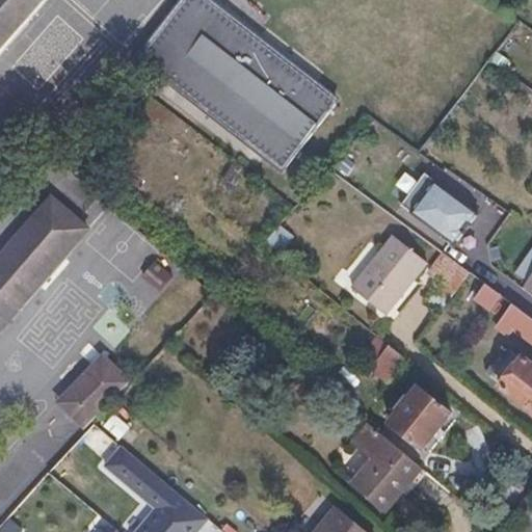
[(0,0),(0,51),(45,0),(0,0)]
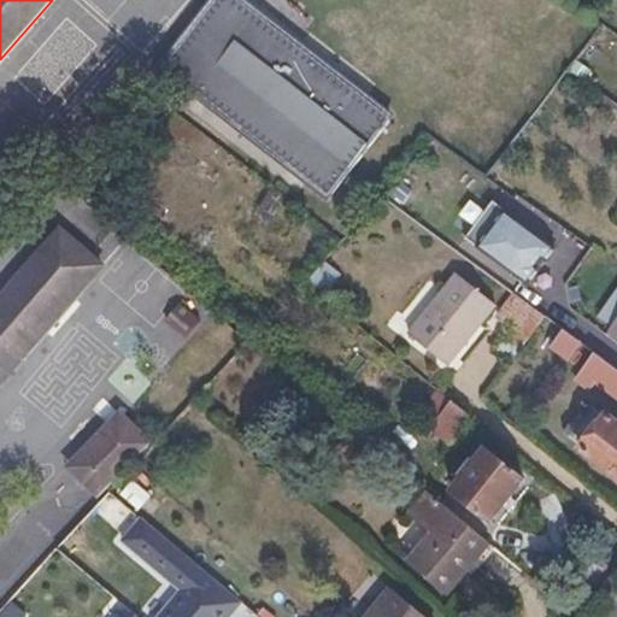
[(395,111),(247,0),(210,0),(158,60),(328,201),(395,111)]
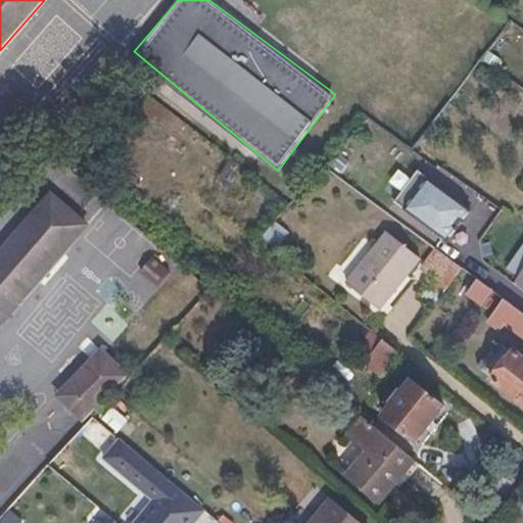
[(473,209),(418,173),(394,205),(450,243),(473,209)]
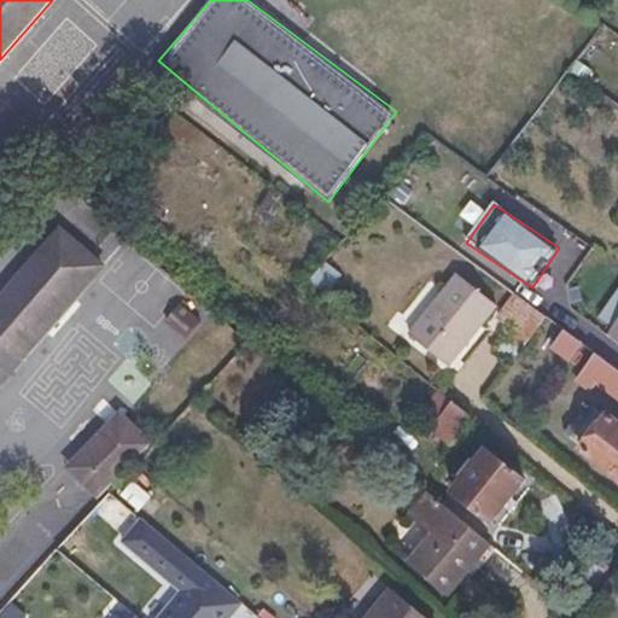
[(0,384),(89,283),(79,274),(92,258),(59,229),(0,298),(0,384)]
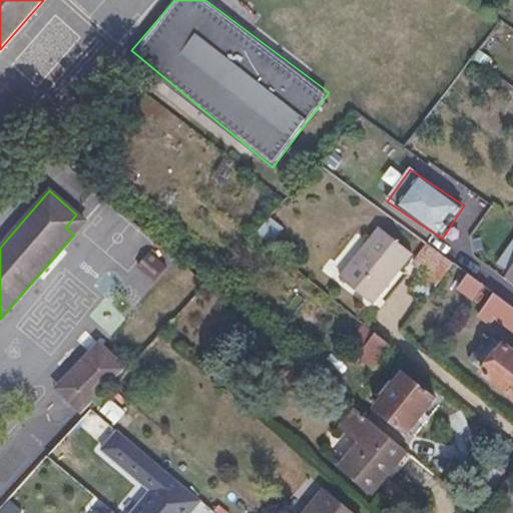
[(339,279),(371,304),(410,252),(378,229),(339,279)]
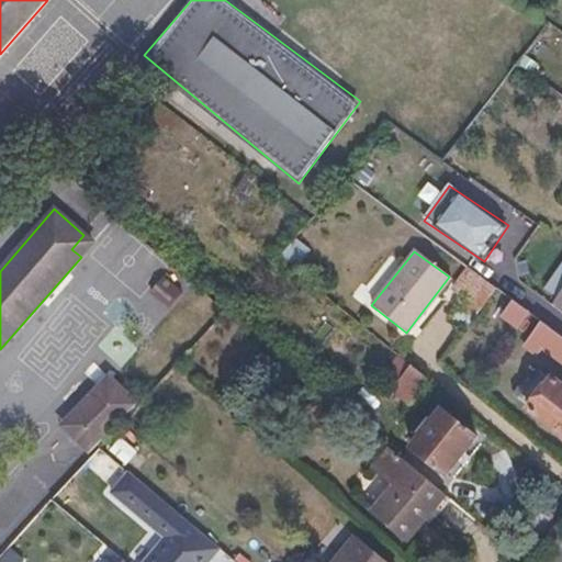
[(496,289),(468,268),(452,289),(463,298),(459,303),(475,316),(496,289)]
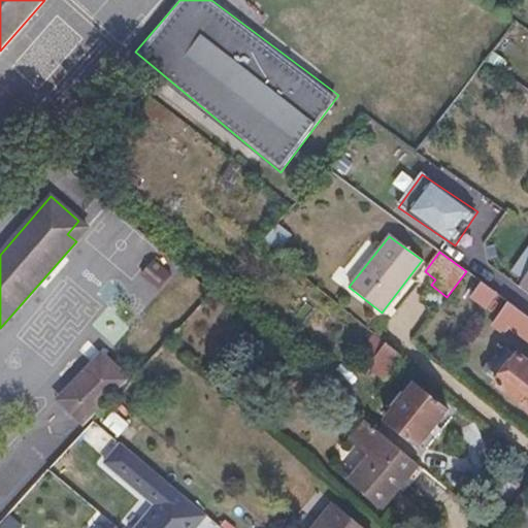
[(486,308),(496,293),(482,283),(471,298),(486,308)]
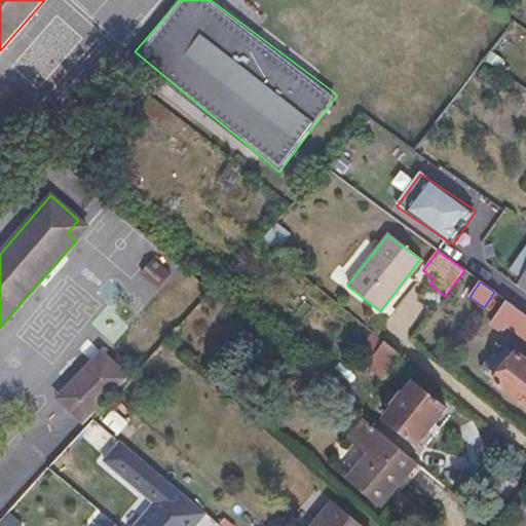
[(525,340),(525,314),(505,300),(489,324),(501,333),(506,326),(525,340)]
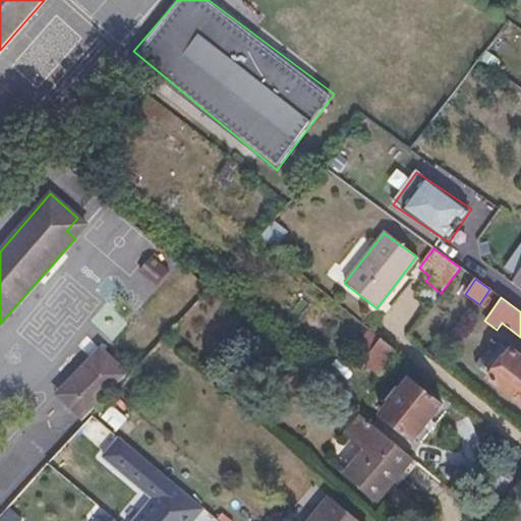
[(395,352),(382,341),(362,364),(377,374),(395,352)]
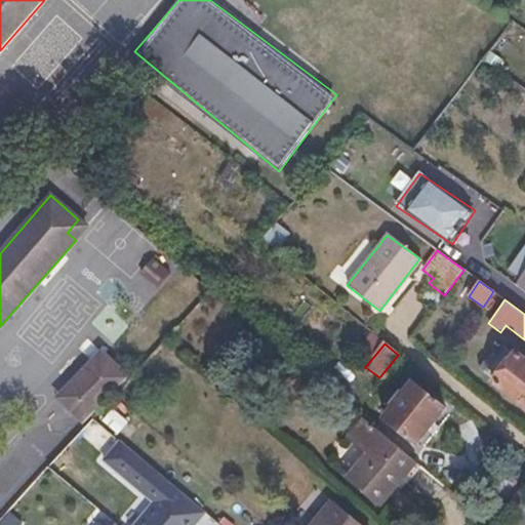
[(126,376),(101,353),(58,399),(84,422),(90,415),(126,376)]
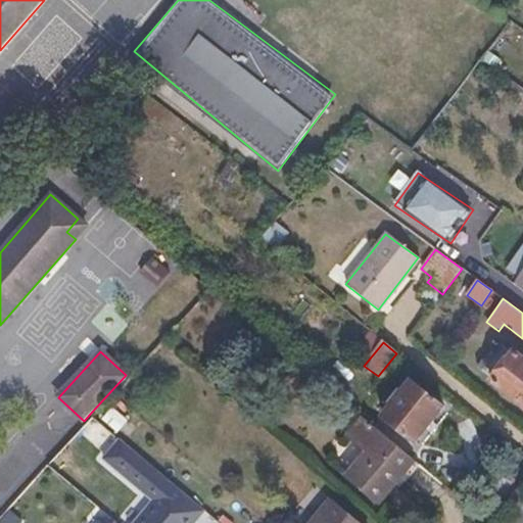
[(522,360),(513,352),(490,381),(522,406),(522,360)]
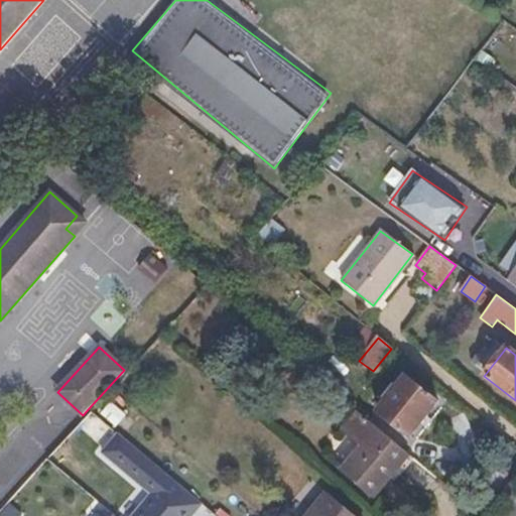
[(408,437),(437,403),(404,375),(376,411),(408,437)]
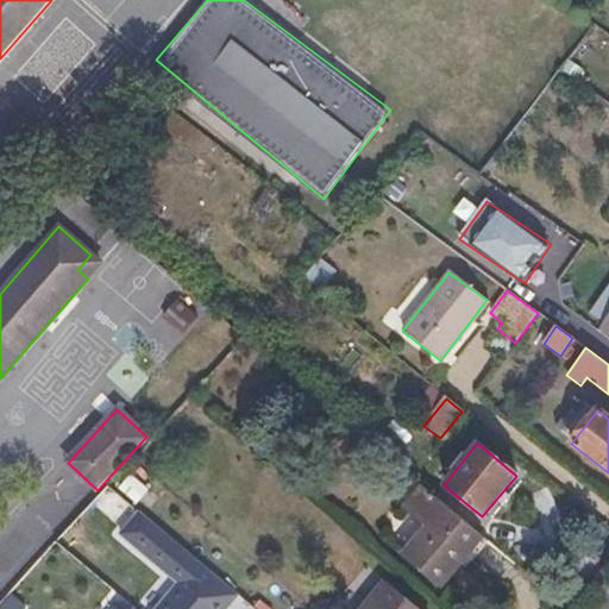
[(55,540),(136,608),(161,581),(115,537),(137,512),(105,482),(55,540)]
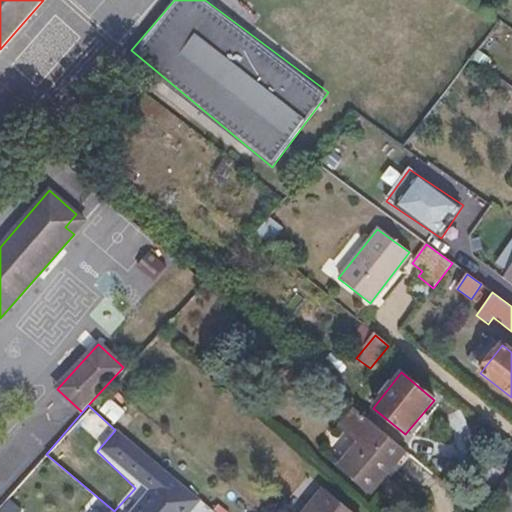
[(399,446),(354,408),(339,426),(357,442),(337,466),(371,493),(393,467),(387,461),(399,446)]
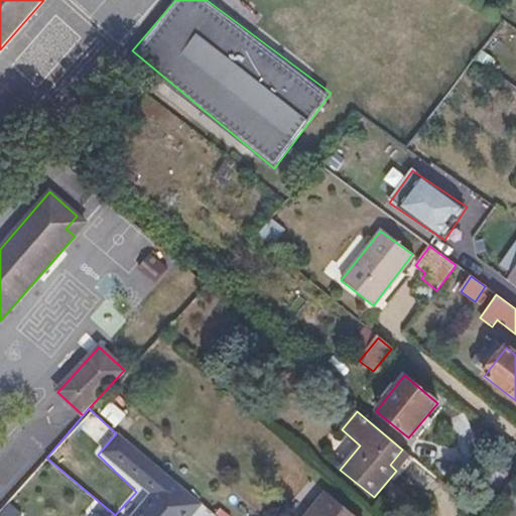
[(189,515),(202,503),(116,433),(98,455),(136,492),(115,515),(116,515),(189,515)]
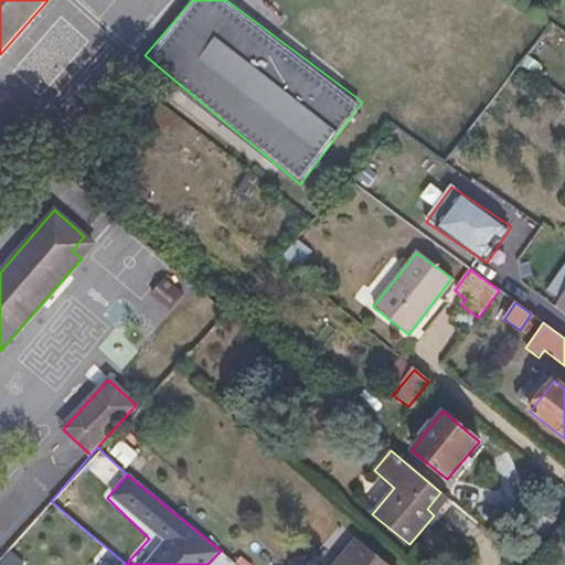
[(427,509),(434,515),(448,498),(440,492),(427,509)]
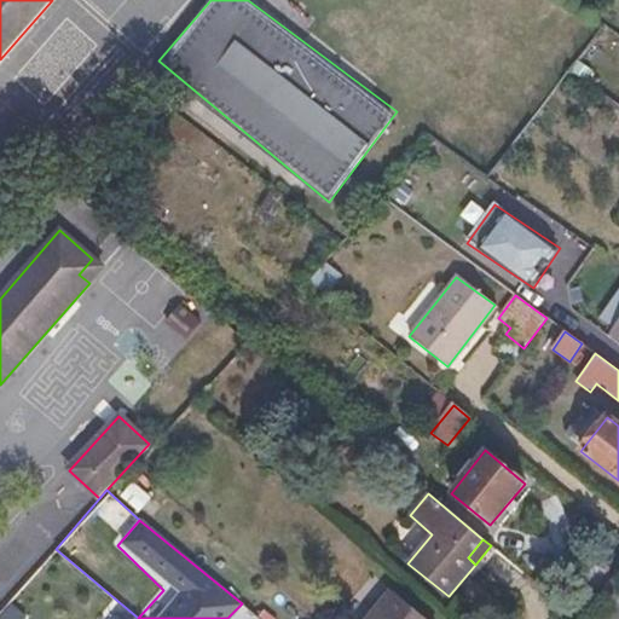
[(365,618),(424,618),(391,590),(365,618)]
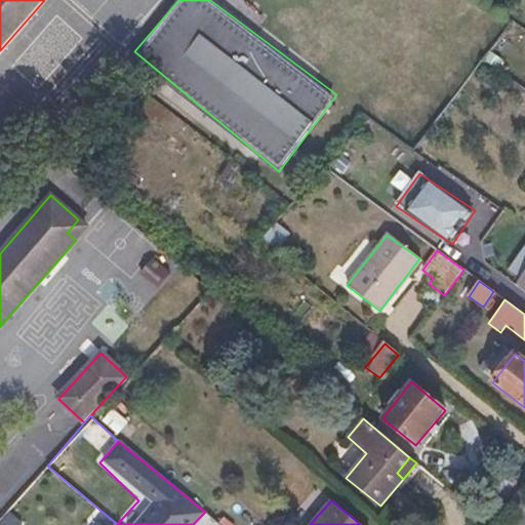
All buildings are outlined.
